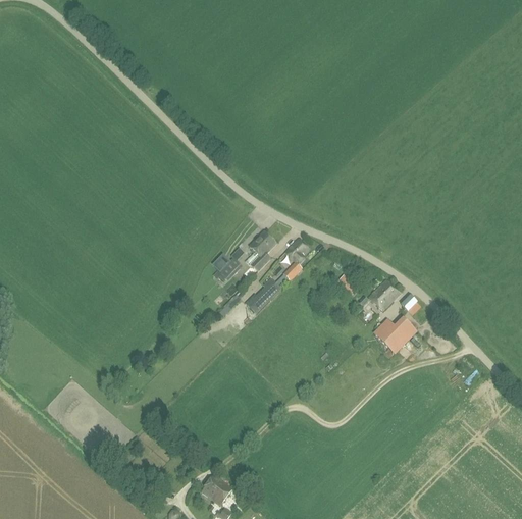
[(259,256),(251,264),(258,271),(270,258),(266,254),(276,243),(264,230),(249,247),(259,256)]
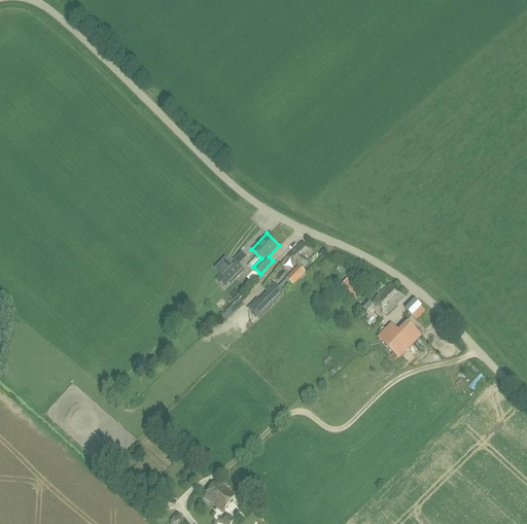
[(312,249),(302,239),(288,253),(299,264),(286,276),(293,282),(305,270),(302,266),(308,259),(306,256),(312,249)]
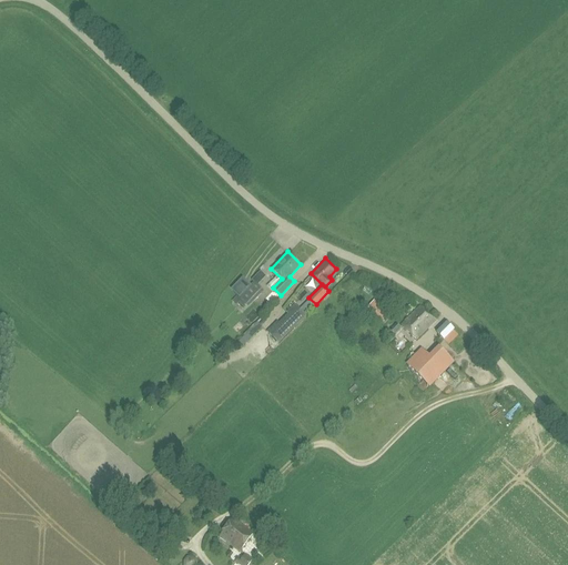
[(262,288),(252,279),(232,301),(235,303),(241,299),(246,304),(262,288)]
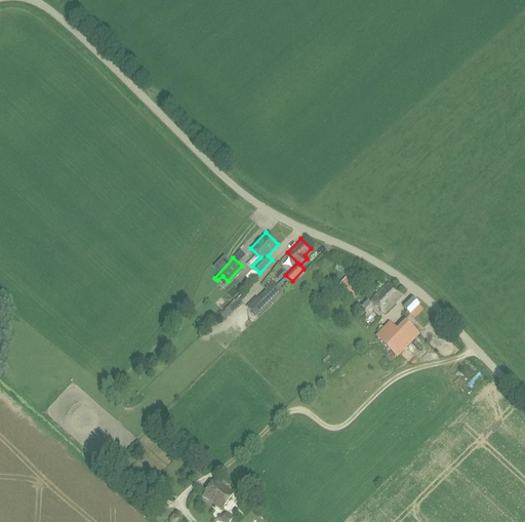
[(360,287),(346,275),(340,280),(356,292),(360,287)]
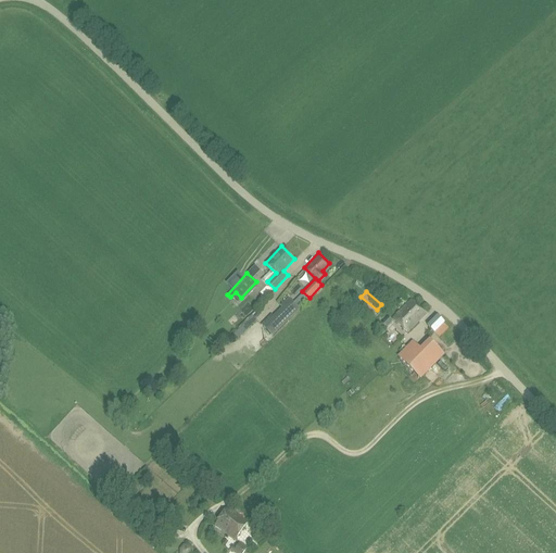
[(274,335),(300,308),(289,297),(263,324),(274,335)]
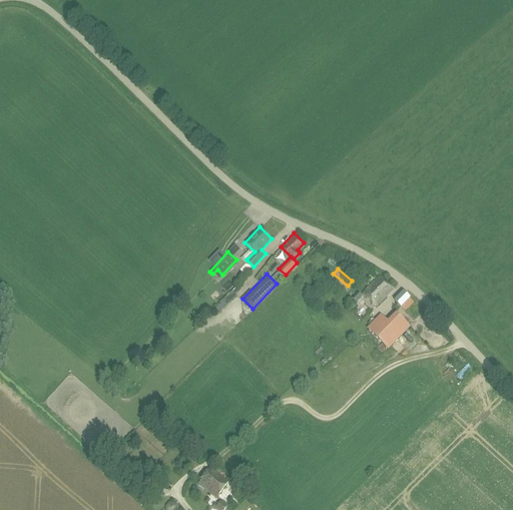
[(392,287),(379,274),(362,291),(376,304),(392,287)]
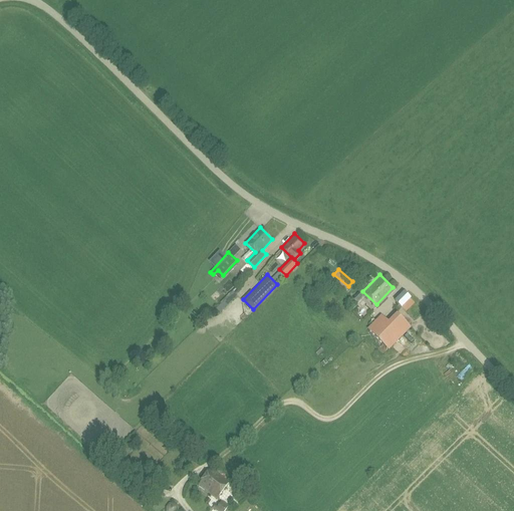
[(356,300),(361,294),(358,290),(352,296),(356,300)]
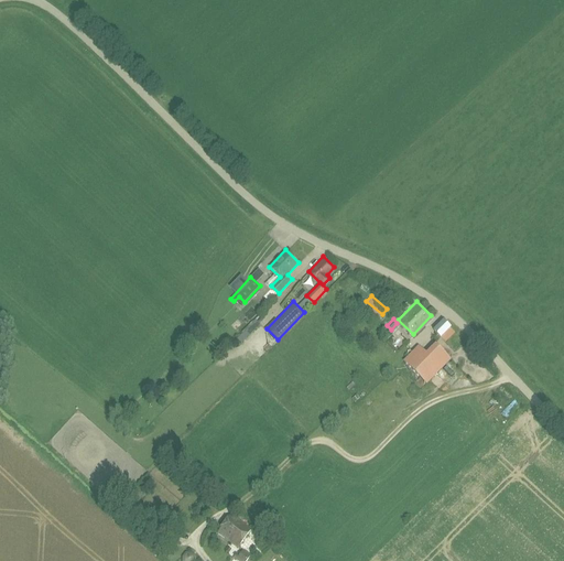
[(449,325),(443,320),(433,330),(438,335),(449,325)]
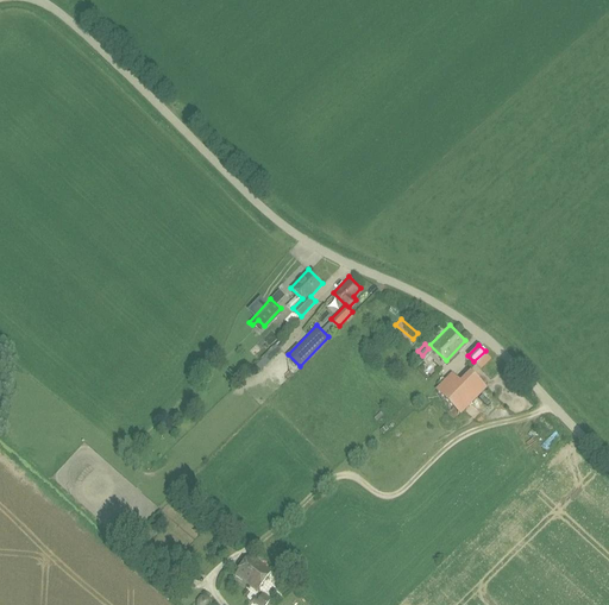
[(452,371),(437,386),(460,410),(485,385),(470,370),(460,379),(452,371)]
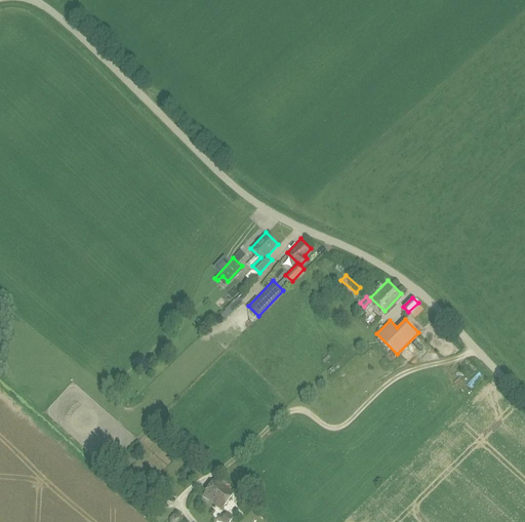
[(221,508),(234,491),(215,477),(203,494),(221,508)]
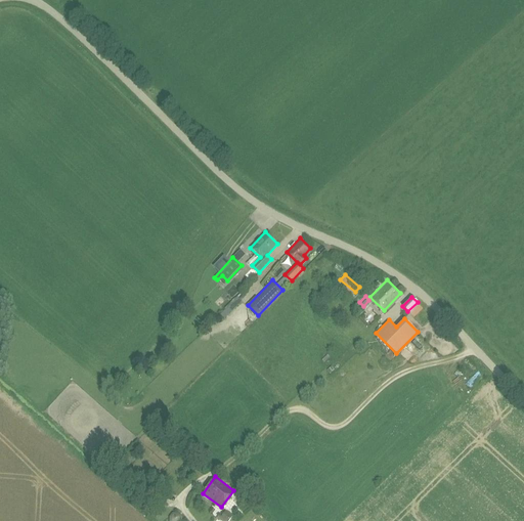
[(172,520),(174,520),(180,514),(172,507),(165,515),(172,520)]
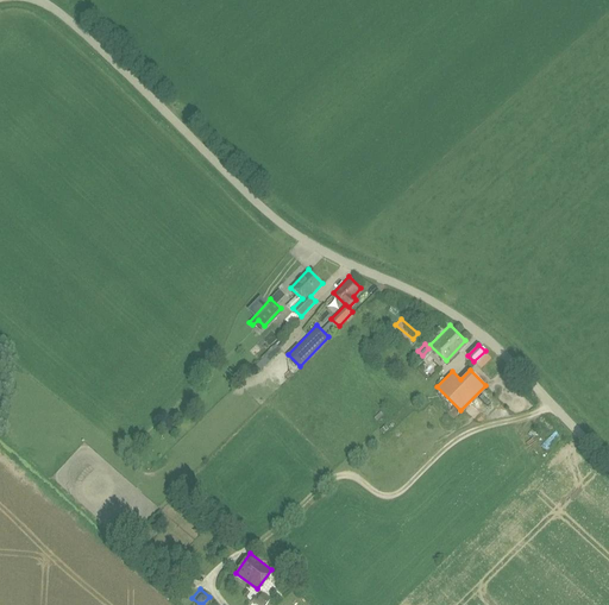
[(258,597),(256,594),(252,599),(259,604),(264,604),(271,598),(263,591),(258,597)]
